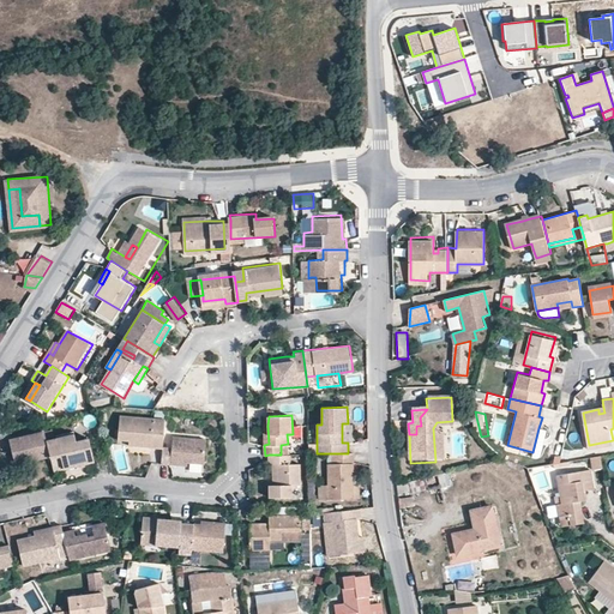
[(151,446),(150,449),(162,450),(162,449),(164,422),(120,419),(118,443),(128,444),(151,446)]
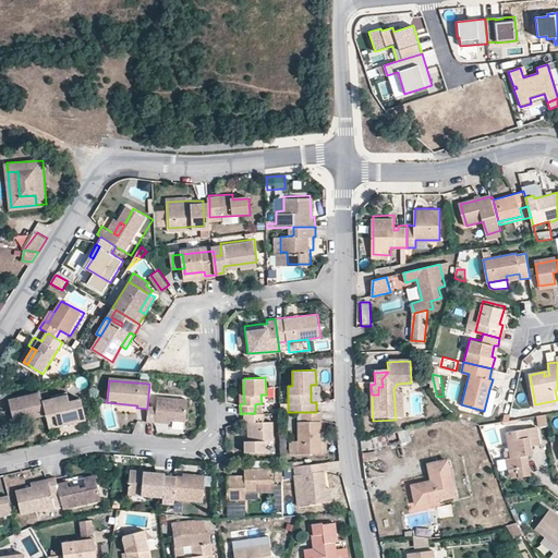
[(412,387),(411,383),(397,384),(393,389),(396,420),(404,419),(403,393),(398,393),(399,388),(412,387)]
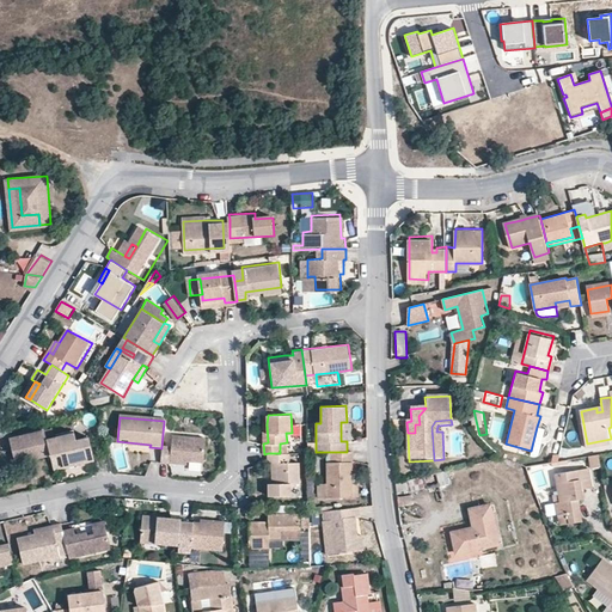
[(544,428),(537,427),(531,451),(530,456),(537,457),(544,428)]
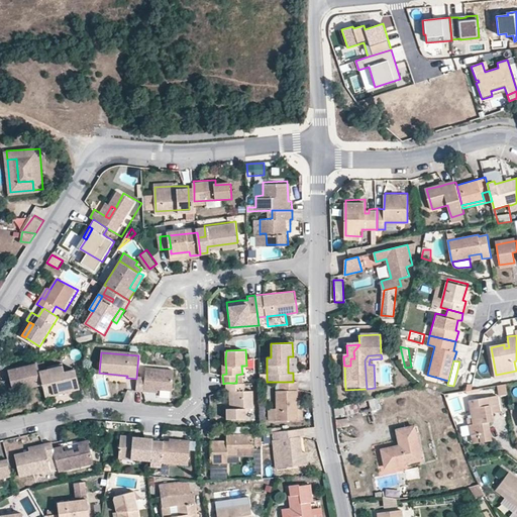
[(23,385),(24,389),(41,385),(39,374),(37,363),(7,370),(11,388),(23,385)]
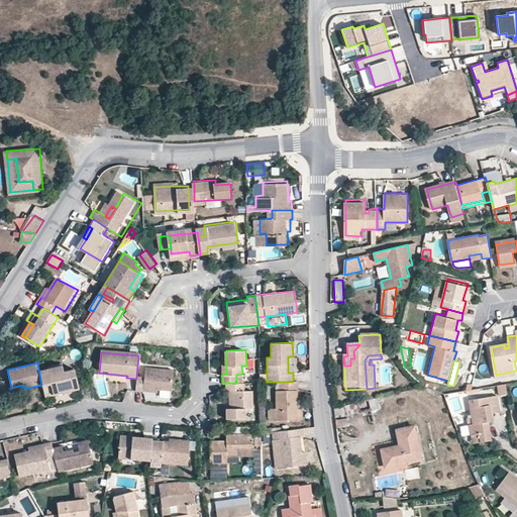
[(62,369),(47,372),(48,377),(63,374),(62,369)]
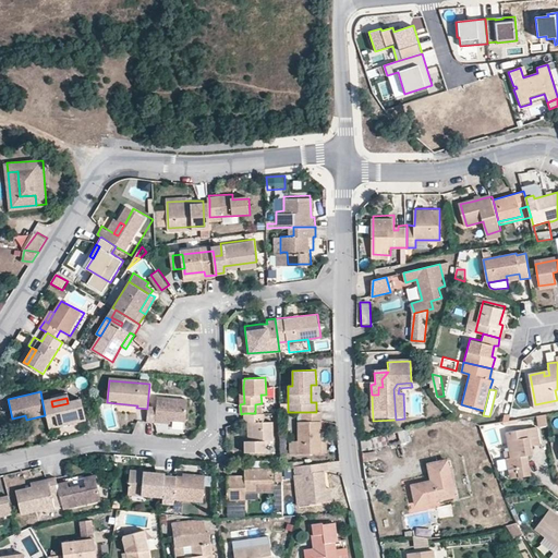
[(155,420),(169,422),(184,422),(186,401),(156,399),(156,408),(147,408),(147,409),(146,423),(154,424),(155,420)]
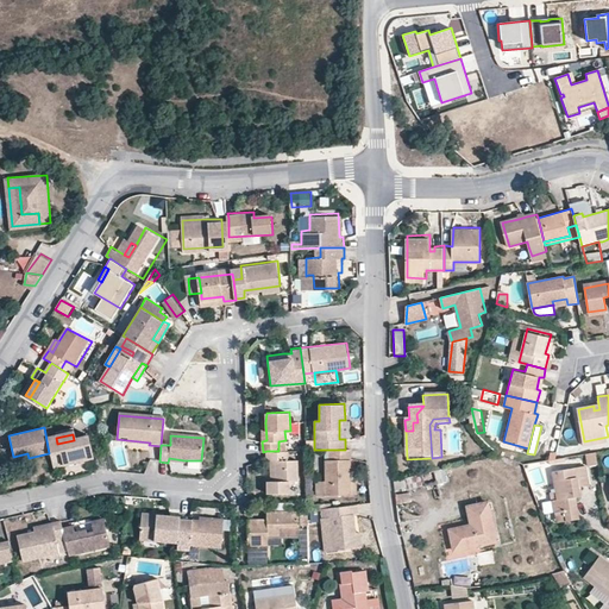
[(57,444),(56,438),(46,440),(49,453),(52,468),(92,460),(87,437),(74,440),(57,444)]
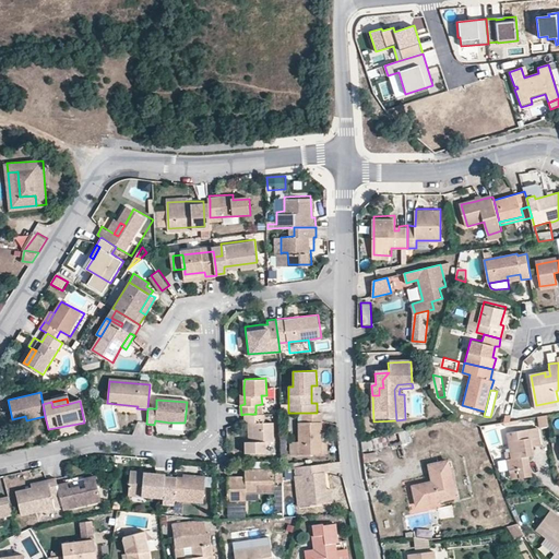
[(322,412),(317,413),(299,413),(300,442),(292,442),(292,455),(300,455),(323,454),(323,440),(322,412)]
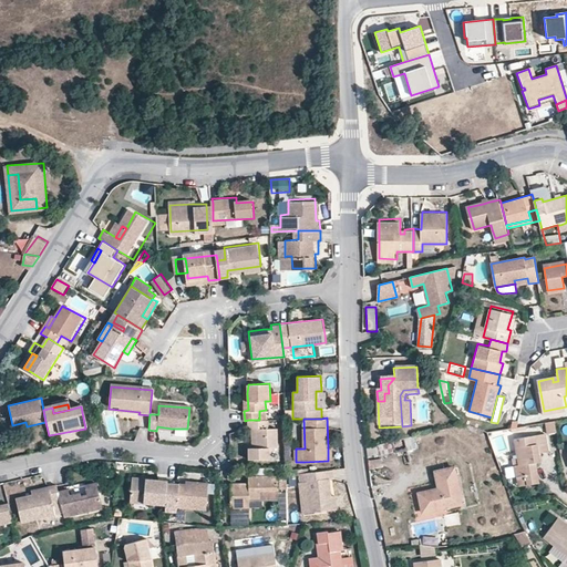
[(257,447),(253,447),(249,447),(249,460),(270,460),(270,449),(279,449),(278,429),(268,429),(268,420),(259,420),(248,420),(248,430),(253,430),(256,429),(257,447)]
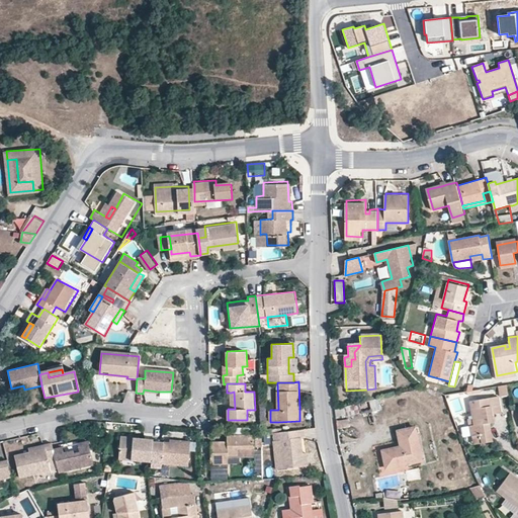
[(500,397),(508,395),(507,383),(499,385),(500,397)]
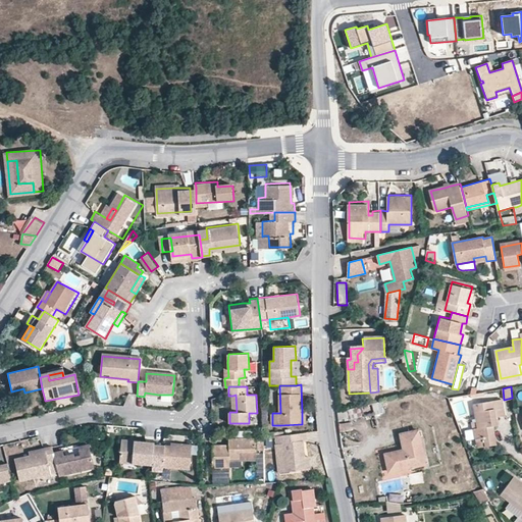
[(473,428),(475,439),(483,438),(484,447),(497,445),(493,425),(498,424),(497,416),(506,415),(503,400),(473,404),(476,427),(473,428)]
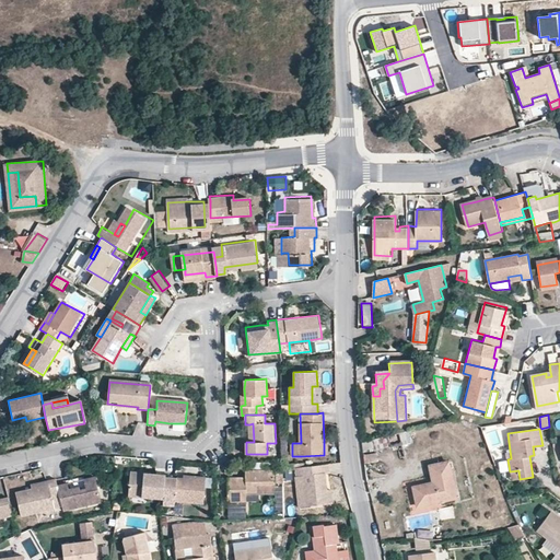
[(429,465),(432,482),(412,486),(417,506),(457,498),(450,461),(429,465)]
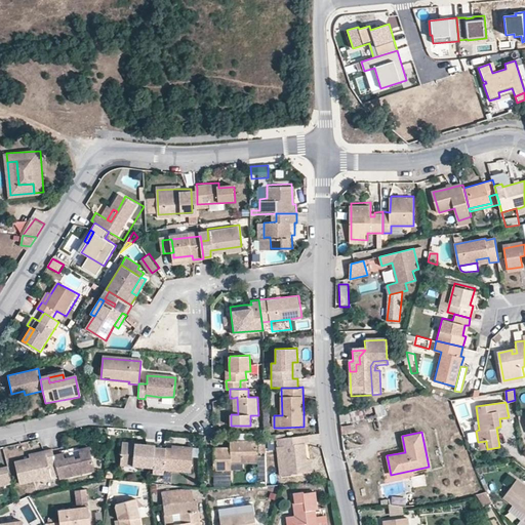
[(469,444),(477,443),(476,433),(468,434),(469,444)]
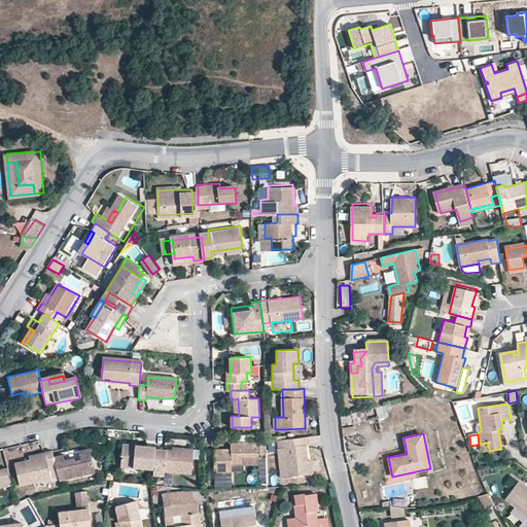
[(285,448),(289,476),(309,473),(307,460),(306,446),(305,436),(278,441),(279,449),(285,448)]
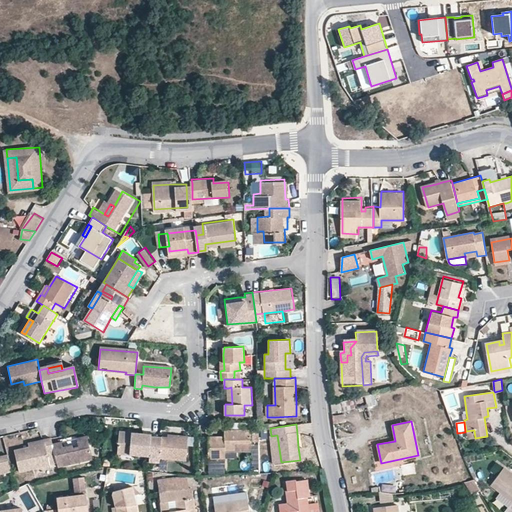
[(229,435),(225,436),(208,436),(209,459),(226,458),(226,451),(237,450),(236,443),(252,443),(251,430),(229,431),(229,435)]
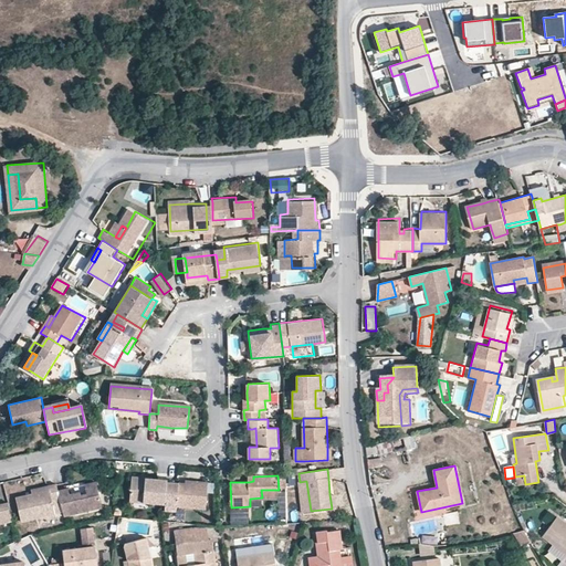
[(516,485),(525,484),(524,475),(515,477),(516,485)]
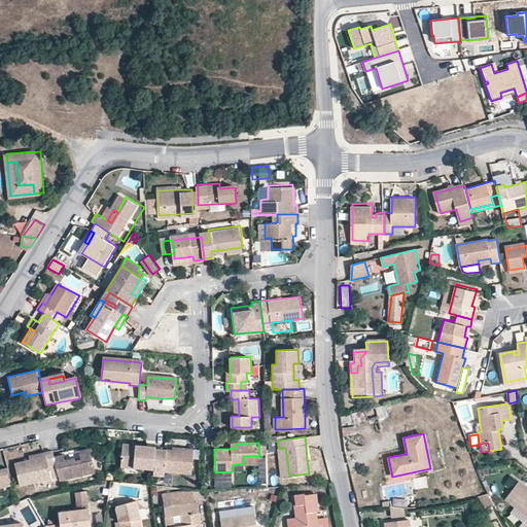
[(56,462),(58,472),(59,476),(93,468),(88,445),(77,448),(79,456),(74,458),(73,455),(64,457),(63,451),(54,453),(56,462)]
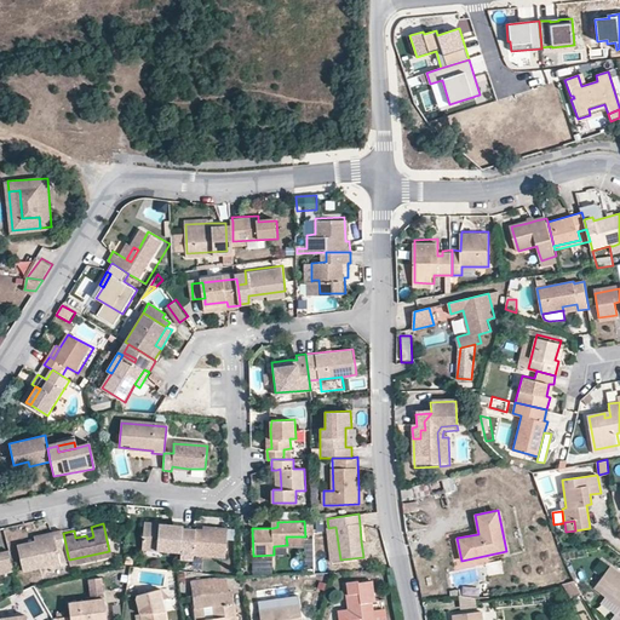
[(182,546),(183,528),(183,527),(145,523),(143,550),(181,554),(181,551),(182,546)]
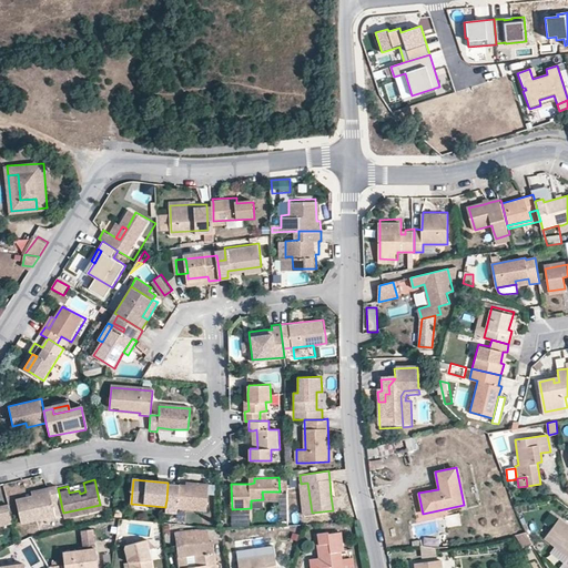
[(56,482),(47,483),(48,488),(31,492),(14,496),(20,519),(62,509),(60,498),(58,488),(56,482)]
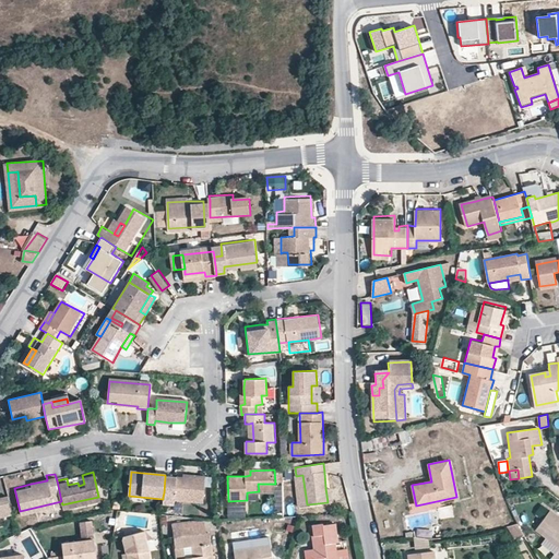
[(297,506),(307,504),(302,475),(296,476),(294,476),(297,506)]
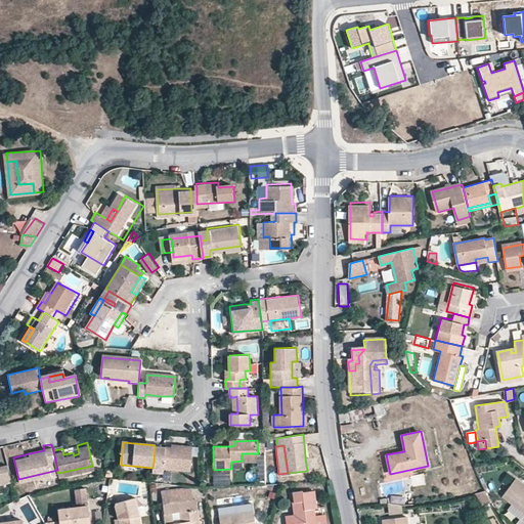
[(171,448),(155,446),(154,462),(153,466),(164,466),(164,469),(190,471),(192,446),(182,446),(182,448),(171,448)]
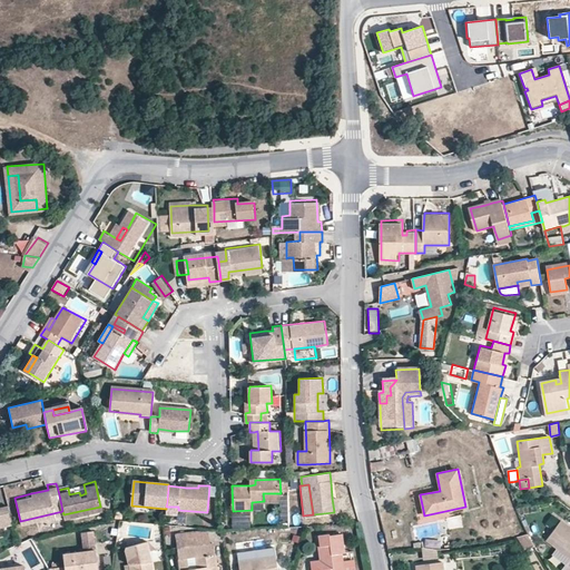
[(0,531),(11,529),(6,507),(0,508),(0,531)]
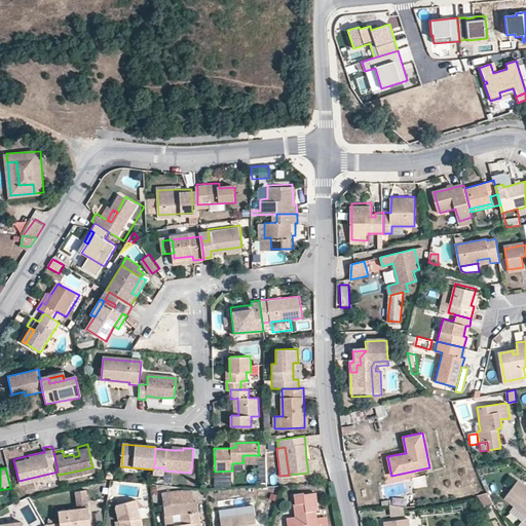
[(512,488),(518,480),(512,475),(505,484),(512,488)]
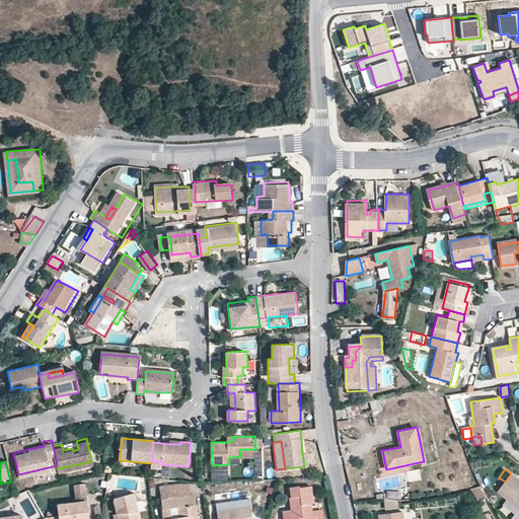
[(421,471),(409,472),(409,483),(421,482),(421,471)]
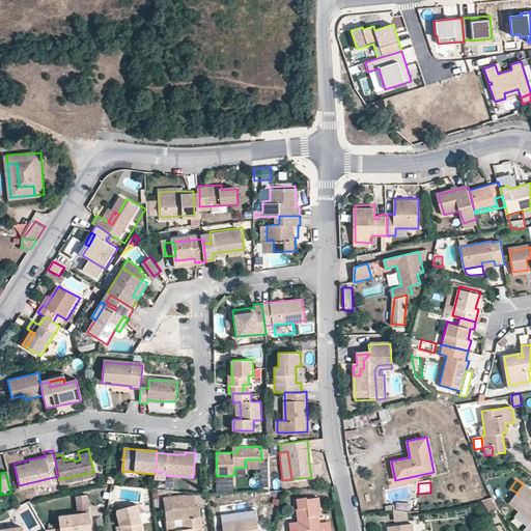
[(530,526),(530,491),(523,484),(516,493),(509,503),(530,519),(530,522),(529,525),(530,526)]
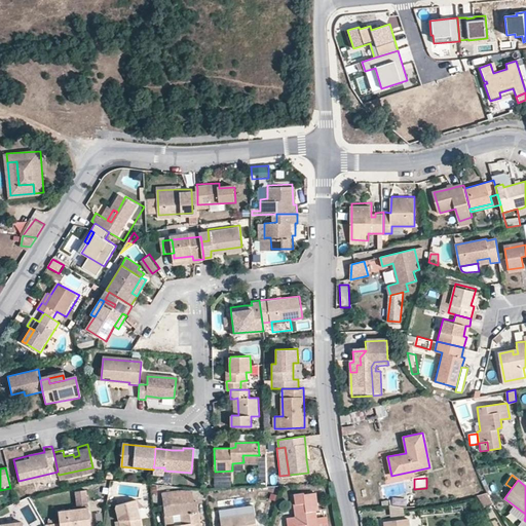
[(58,520),(44,522),(45,525),(88,525),(84,488),(73,489),(75,506),(57,509),(58,520)]
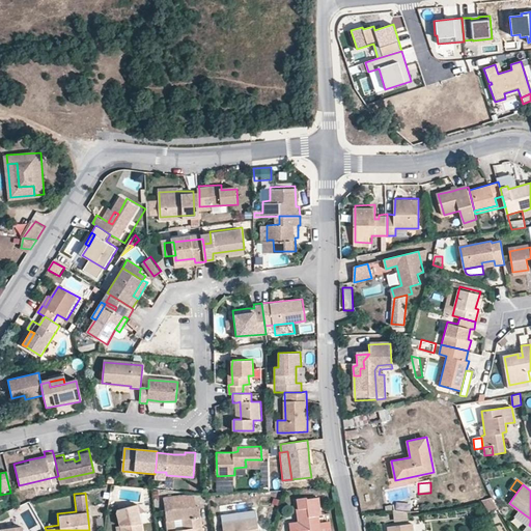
[(168,530),(202,530),(199,506),(194,506),(192,494),(164,498),(168,530)]
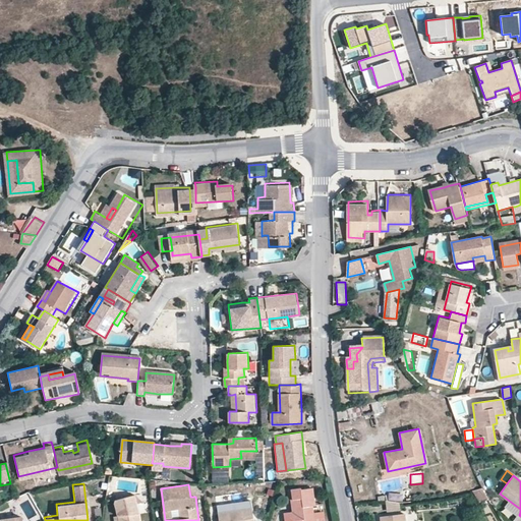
[(291,489),(293,499),(295,511),(292,512),(284,513),(285,520),(321,520),(320,512),(313,512),(312,506),(314,505),(312,488),(300,489),(300,487),(291,489)]
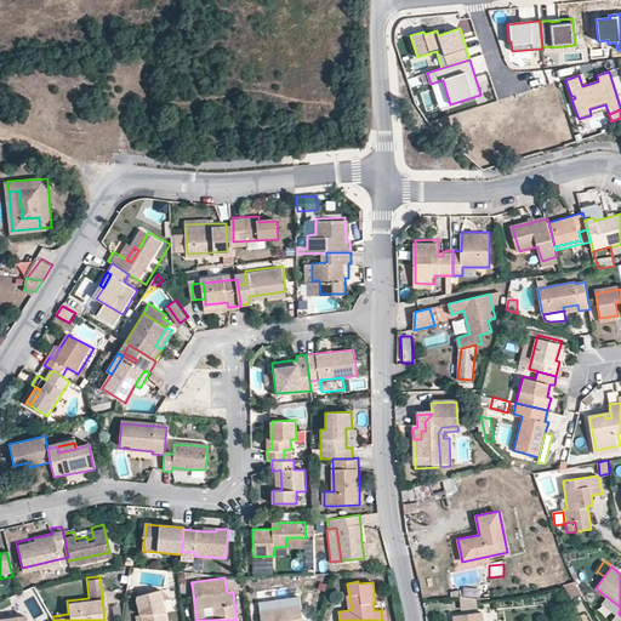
[(570,600),(580,597),(575,584),(565,586),(570,600)]
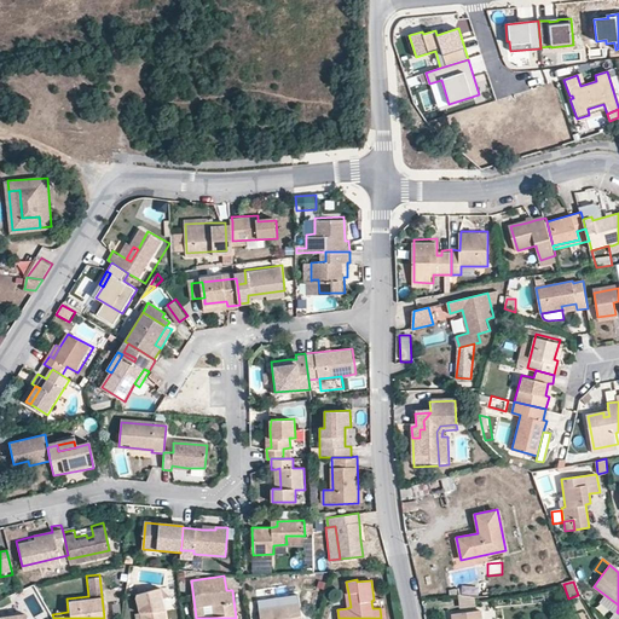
[(461,590),(463,597),(464,597),(485,597),(481,583),(461,588),(461,590)]
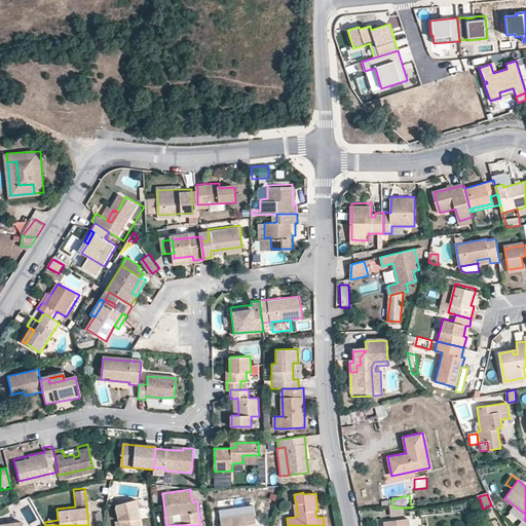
[(119,525),(141,525),(141,522),(141,517),(137,500),(116,504),(118,515),(119,520),(119,525)]
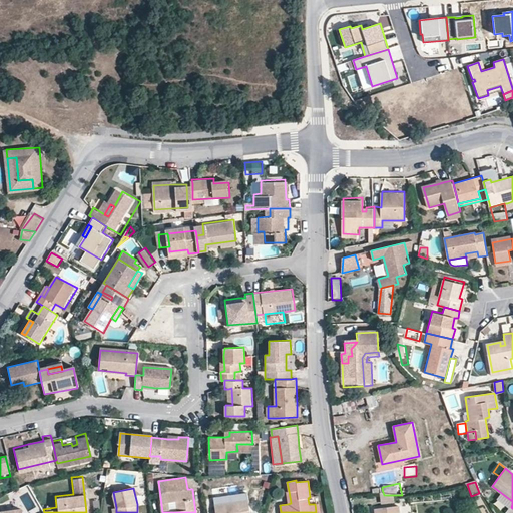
[(380,495),(382,508),(395,506),(394,496),(385,495),(384,495),(380,495)]
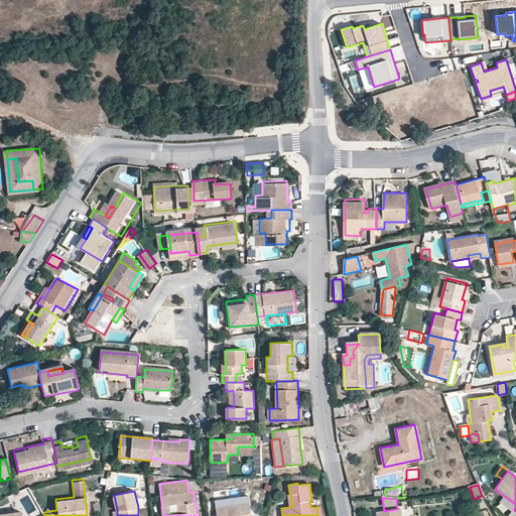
[(217,515),(251,515),(250,506),(242,506),(241,499),(216,502),(217,515)]
